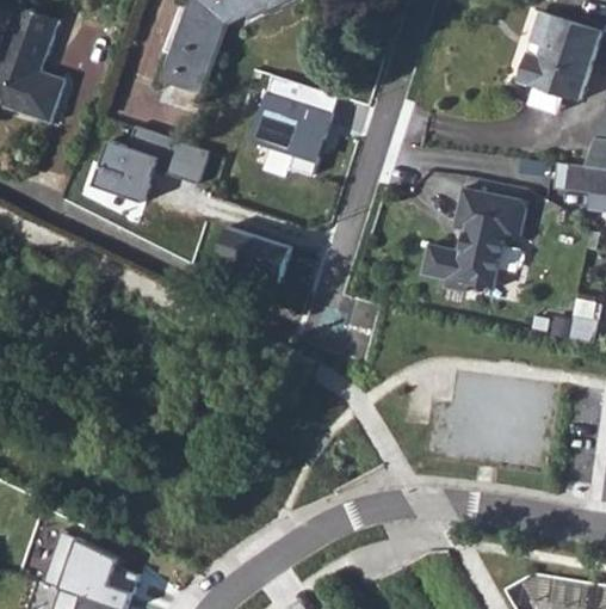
[(186,0),(160,81),(197,94),(222,22),(233,24),(243,19),(246,25),(292,0),(186,0)]
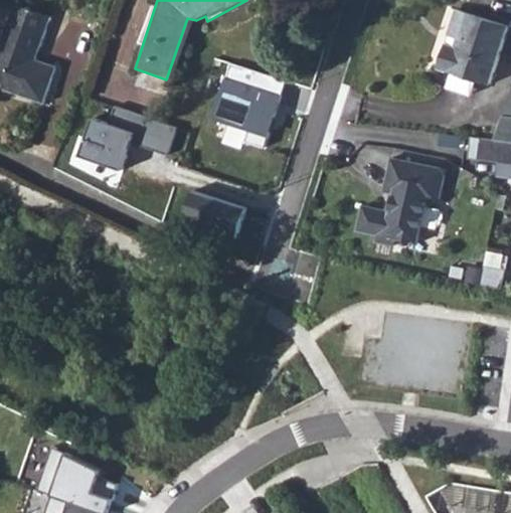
[(47,18),(10,5),(0,33),(0,70),(6,72),(0,92),(39,106),(52,68),(31,61),(47,18)]
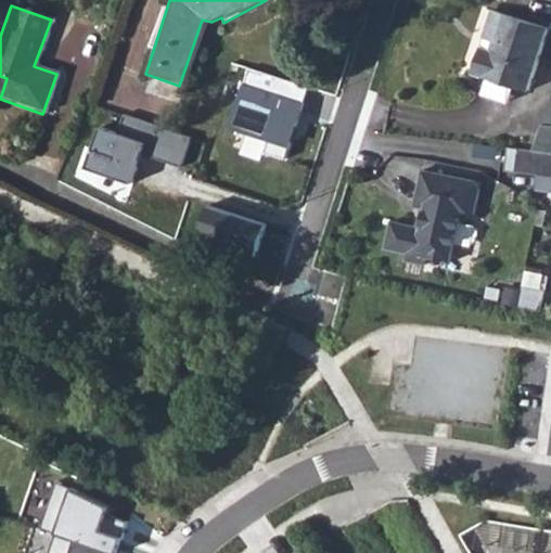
[(508,87),(525,92),(546,29),(500,14),(490,12),(482,38),(491,41),(487,52),(477,48),(469,74),(484,79),(508,87)]
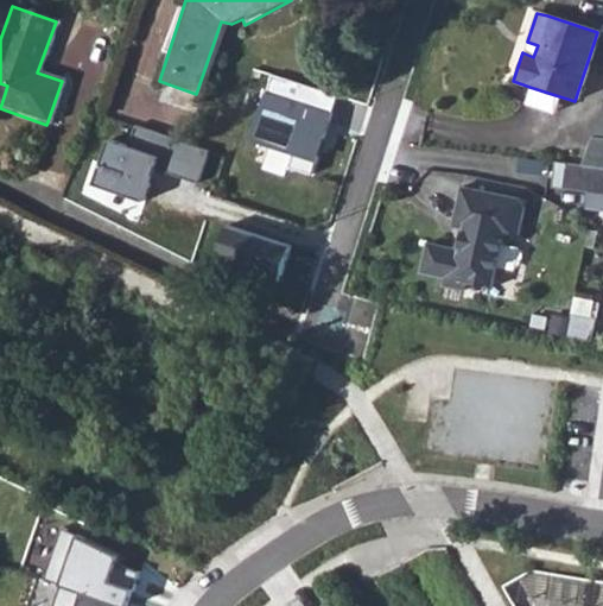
[(338,94),(272,76),(251,139),(292,155),(289,166),(311,172),(338,94)]
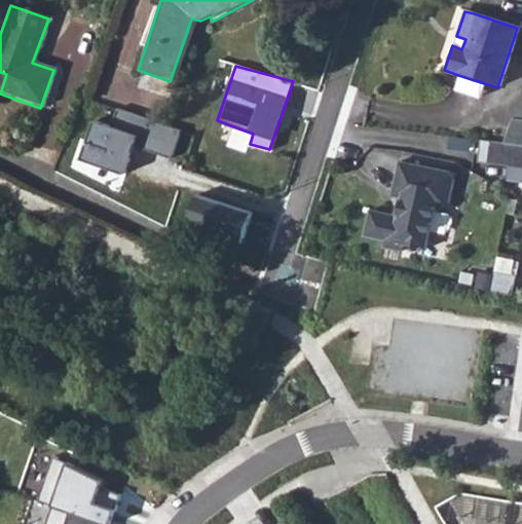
[(458,75),(454,87),(477,97),(481,82),(458,75)]
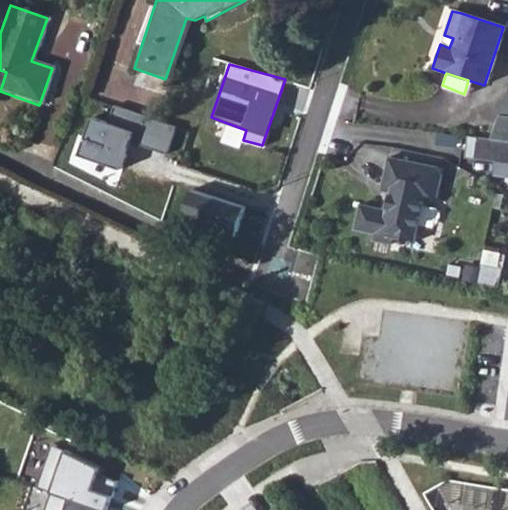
[(487,142),(507,144),(507,77),(492,115),(487,142)]
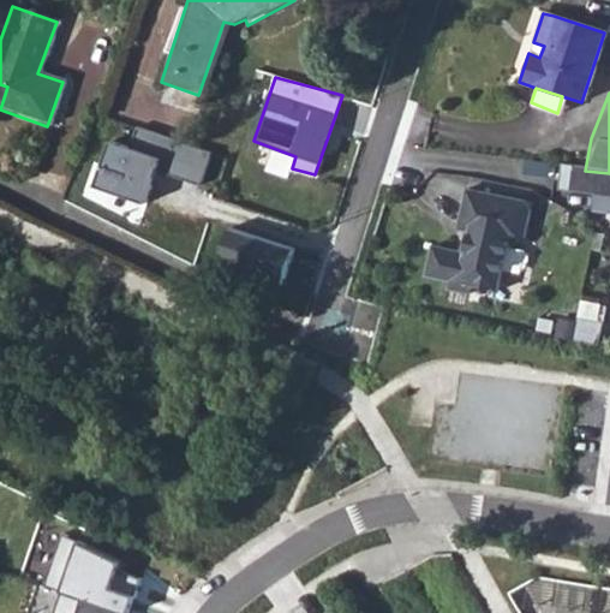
[(108,141),(94,183),(145,201),(155,170),(201,185),(210,153),(136,125),(127,147),(108,141)]
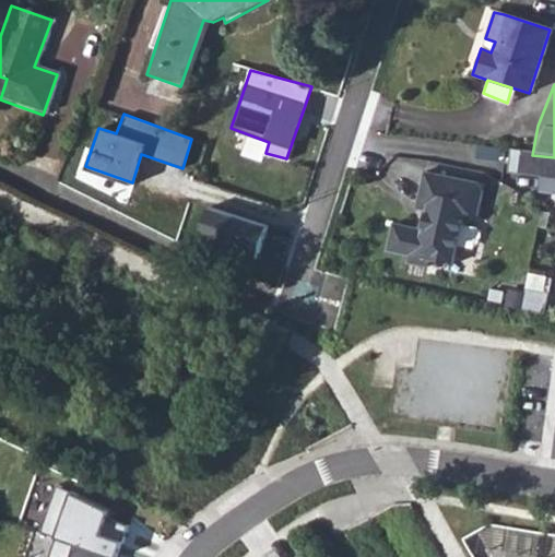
[(554,157),(532,155),(507,152),(505,173),(517,174),(517,177),(539,179),(536,194),(554,197),(554,157)]
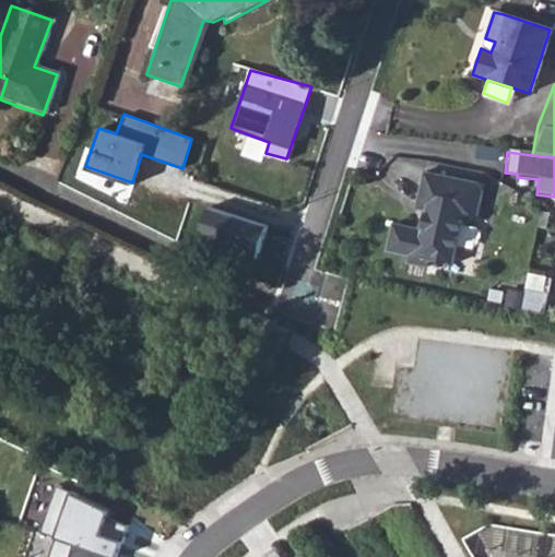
[(473,186),(420,175),(413,205),(424,208),(418,232),(389,225),(382,253),(404,258),(403,265),(424,270),(426,263),(450,269),(461,222),(465,223),(473,218),(479,193),(473,186)]
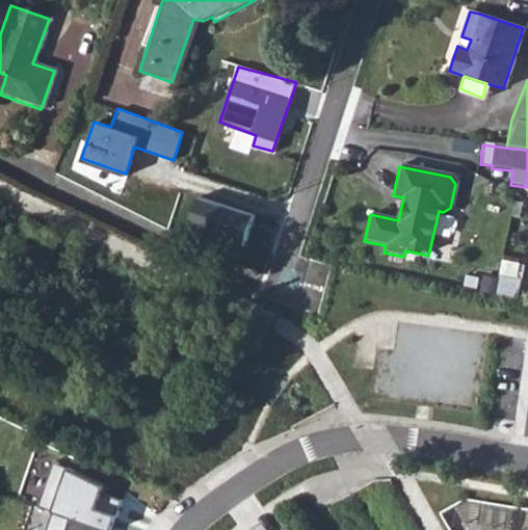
[(244,242),(253,214),(198,197),(189,226),(244,242)]
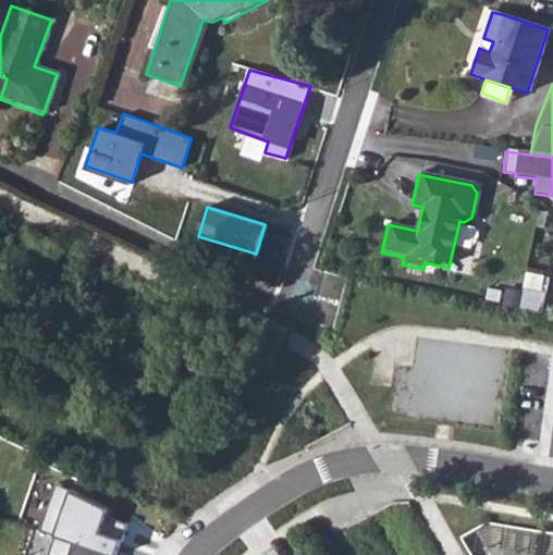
[(542,295),(517,290),(513,311),(537,317),(542,295)]
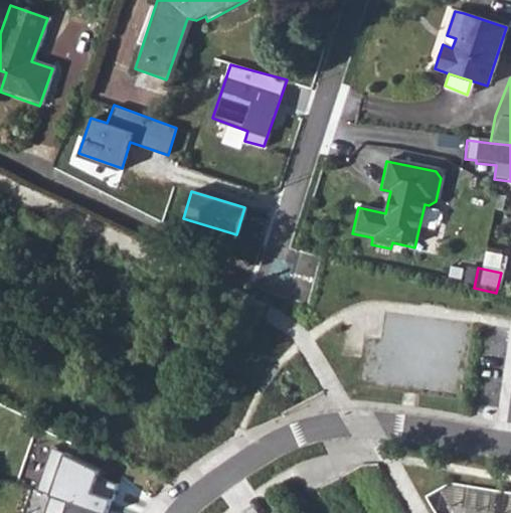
[(96,511),(98,512),(106,512),(112,500),(90,492),(98,470),(49,453),(35,491),(66,502),(96,511)]
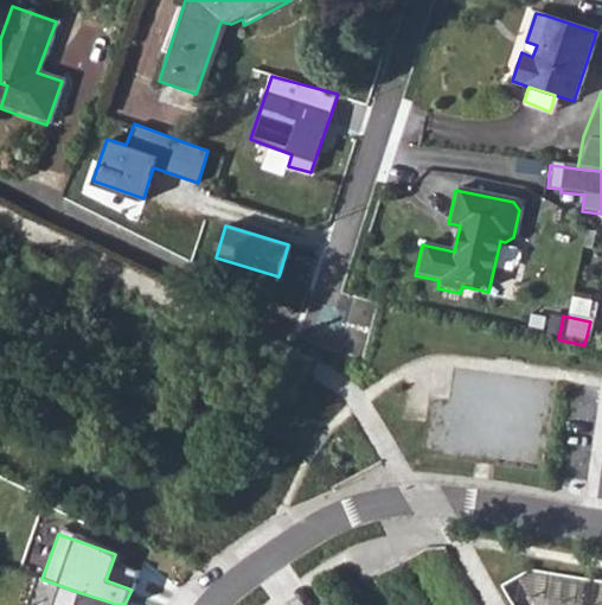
[(111,604),(113,603),(78,592),(74,604),(111,604)]
